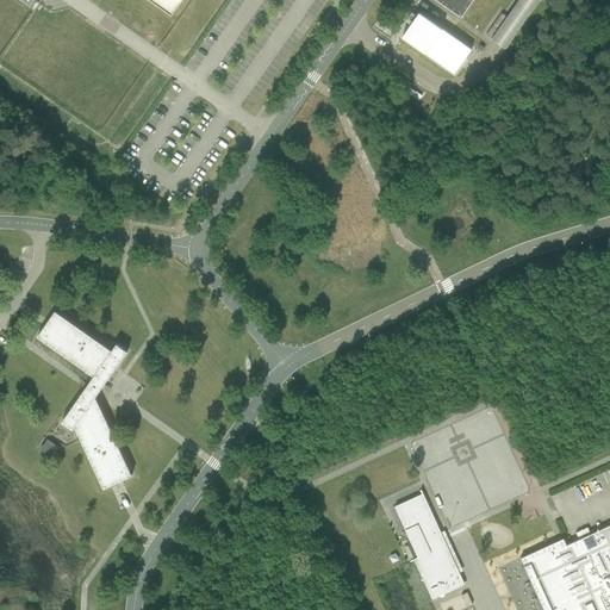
[(179,0),(153,0),(172,13),(179,0)]
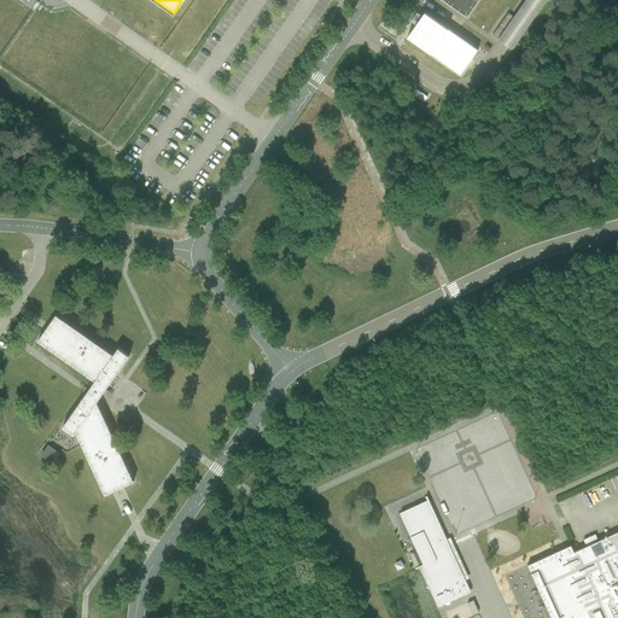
[(442,0),(467,17),(478,0),(442,0)]
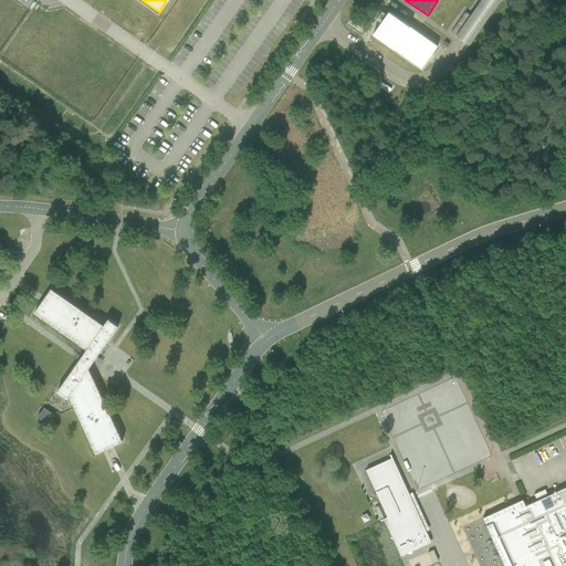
[(457,37),(469,45),(500,0),(481,0),(470,16),(465,12),(451,32),(457,35),(457,37)]
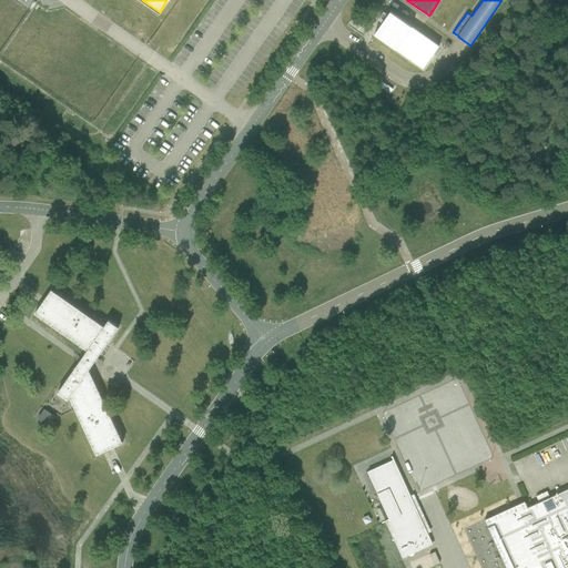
[(389,12),(374,34),(423,69),(438,48),(389,12)]
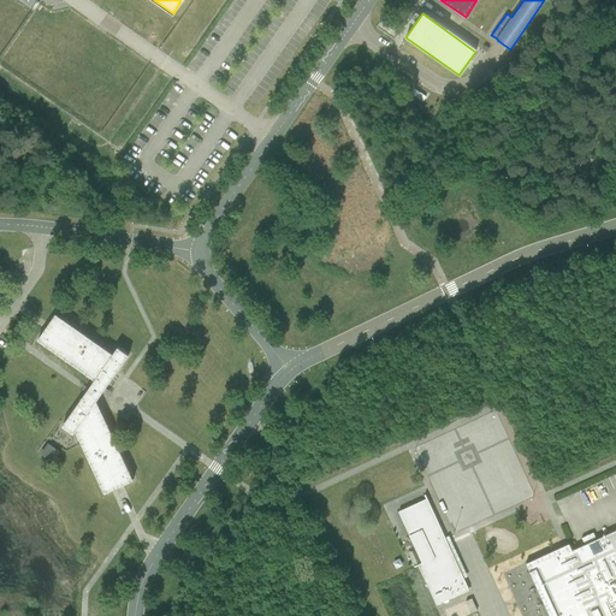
[(55,314),(45,330),(37,341),(53,351),(95,380),(61,427),(73,434),(75,432),(104,495),(134,480),(96,401),(129,355),(118,347),(113,354),(55,314)]
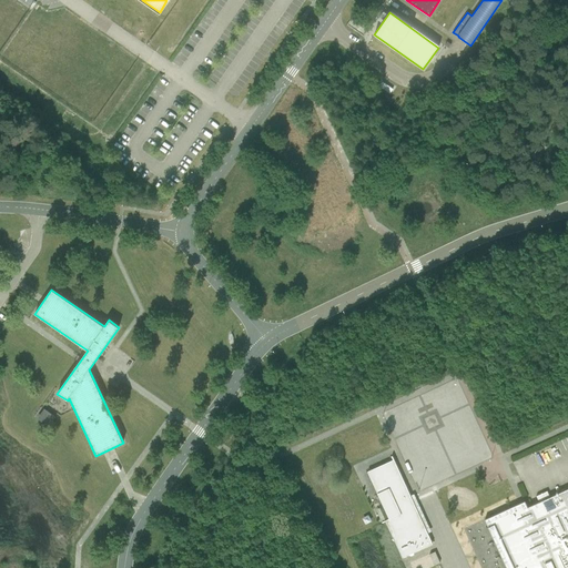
[(385,520),(403,558),(433,544),(392,455),(391,456),(392,459),(366,472),(388,518),(382,521),(382,523),(385,520)]
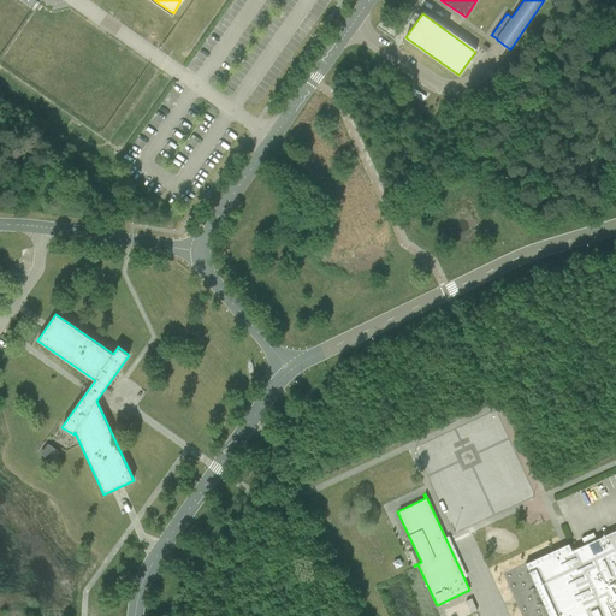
[(544,603),(540,605),(537,606),(538,608),(544,604),(549,615),(615,615),(615,529),(612,532),(612,531),(608,532),(608,534),(570,551),(569,548),(564,550),(563,548),(562,546),(526,563),(529,572),(537,587),(529,590),(531,592),(537,588),(544,603)]
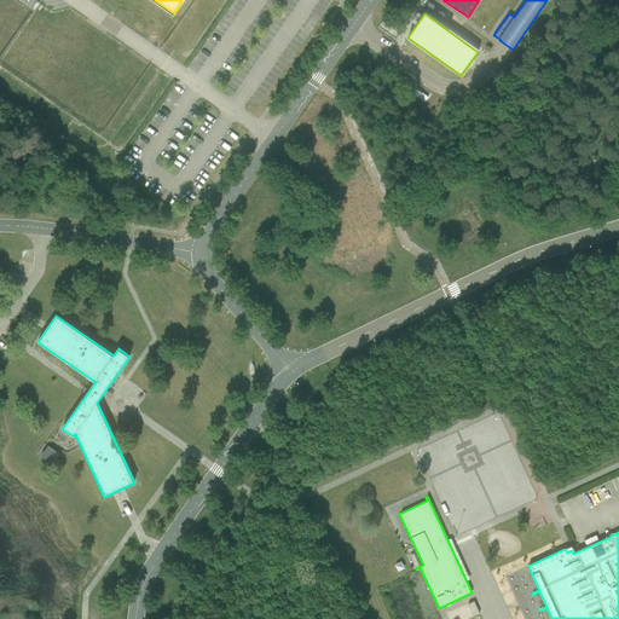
[(584,541),(588,547),(600,542),(596,536),(584,541)]
